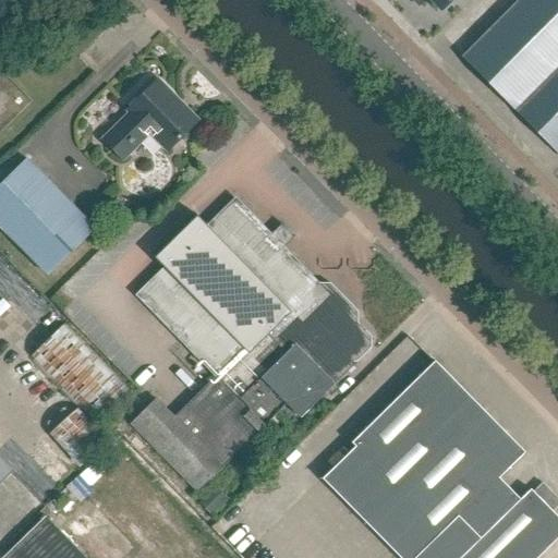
[(410,0),(417,8),(425,0),(427,0),(439,12),(452,0),(410,0)]
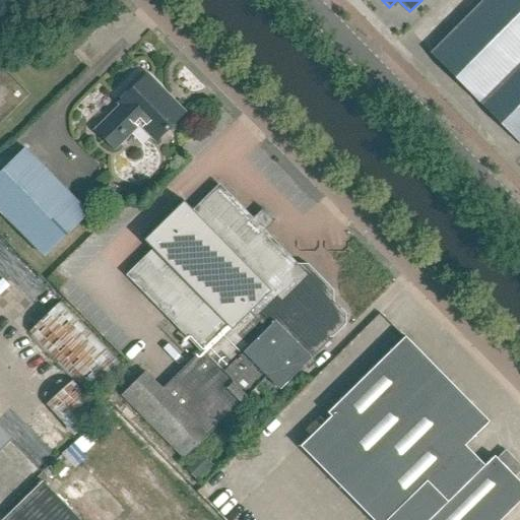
[(519,0),(485,0),(433,54),(519,141),(519,0)]
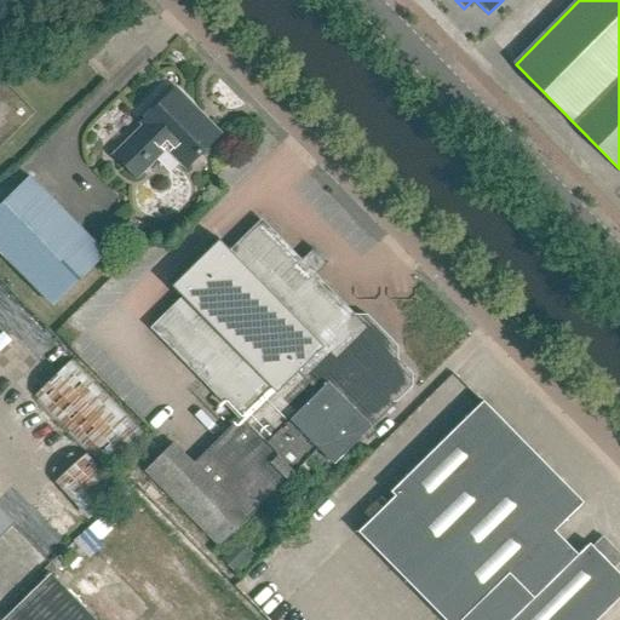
[(185,168),(213,142),(197,125),(205,119),(177,90),(142,124),(144,126),(115,154),(138,177),(167,149),(185,168)]
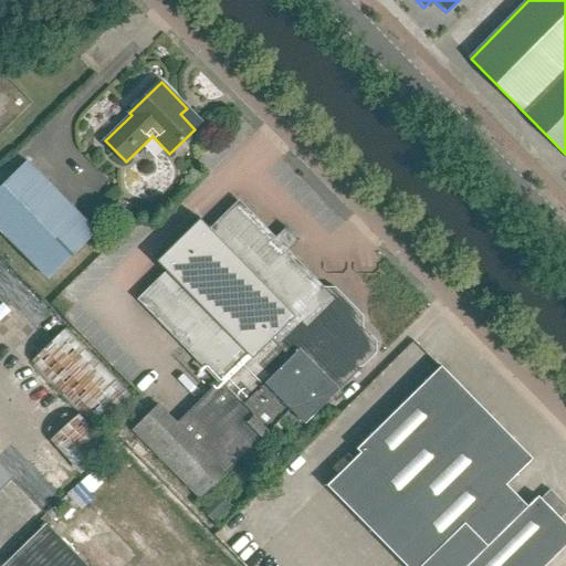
[(0,229),(49,280),(97,232),(28,160),(0,187),(0,229)]
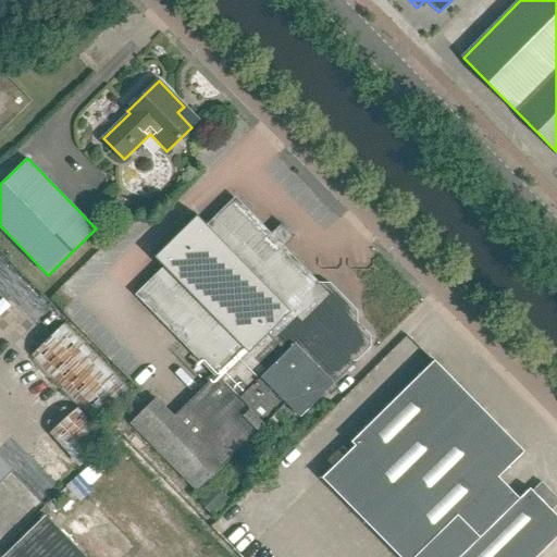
[(371,347),(371,336),(358,323),(357,312),(329,284),(318,284),(317,284),(286,252),(287,251),(267,230),(265,231),(234,199),(207,226),(196,215),(152,257),(163,268),(136,295),(214,376),(173,418),(155,399),(153,400),(128,425),(197,494),(222,469),(286,404),(300,418),(353,366),(354,361),(357,361),(371,347)]
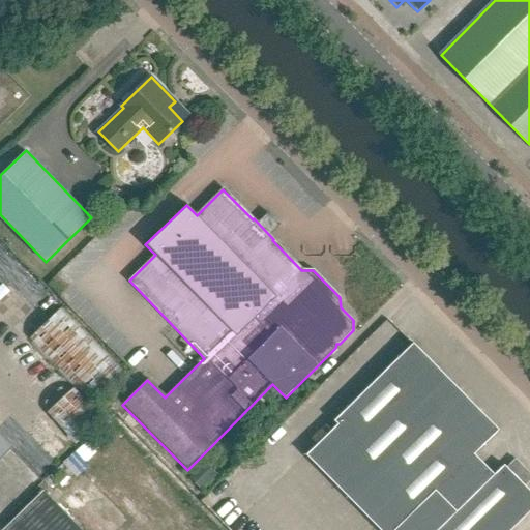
[(124,372),(64,312),(33,343),(92,403),(124,372)]
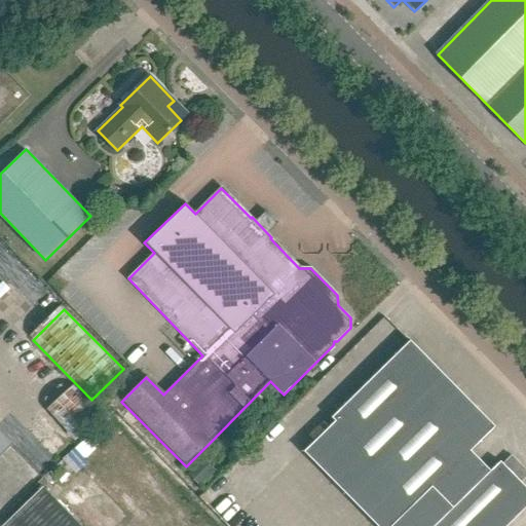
[(505,525),(525,506),(525,486),(522,482),(525,477),(525,468),(513,455),(504,464),(501,461),(491,471),(472,451),(495,426),(410,340),(333,417),(336,420),(305,451),(378,525),(505,525)]
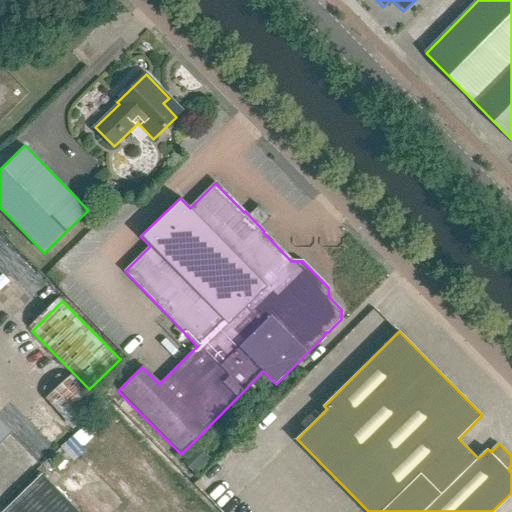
[(59,376),(40,394),(49,404),(69,387),(59,376)]
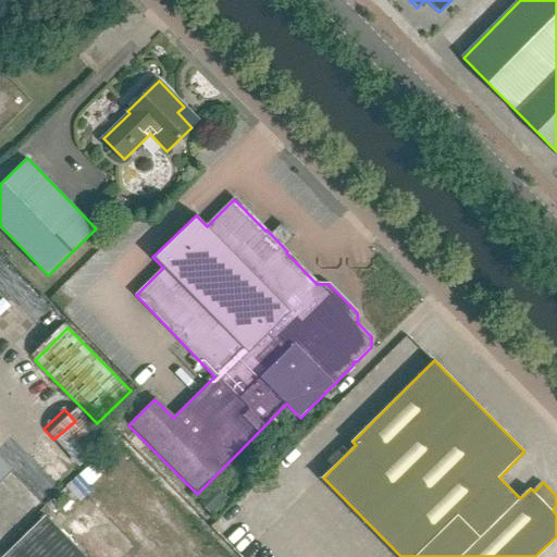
[(0,483),(14,470),(0,455),(0,483)]
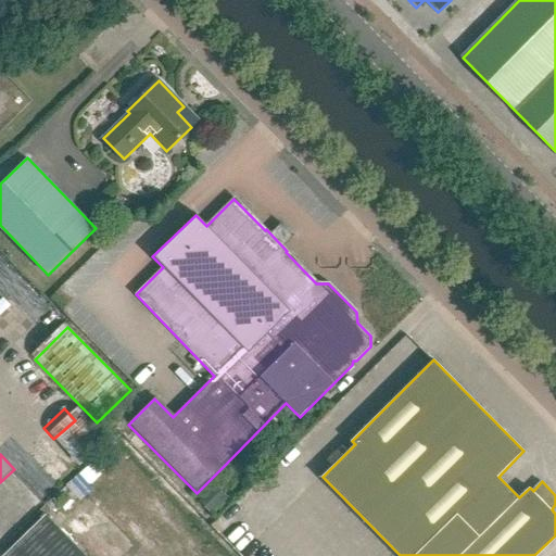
[(220,505),(207,492),(199,502),(211,514),(220,505)]
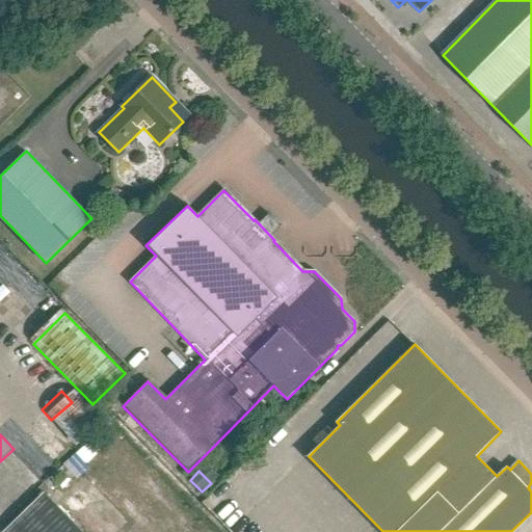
[(78,489),(60,507),(84,531),(106,531),(113,525),(78,489)]
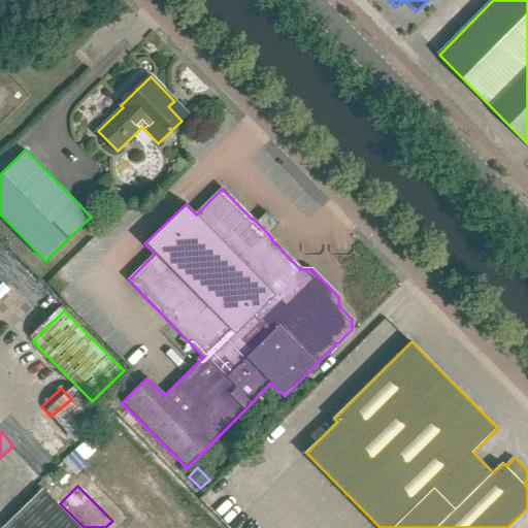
[(81,527),(43,489),(3,527),(81,527)]
